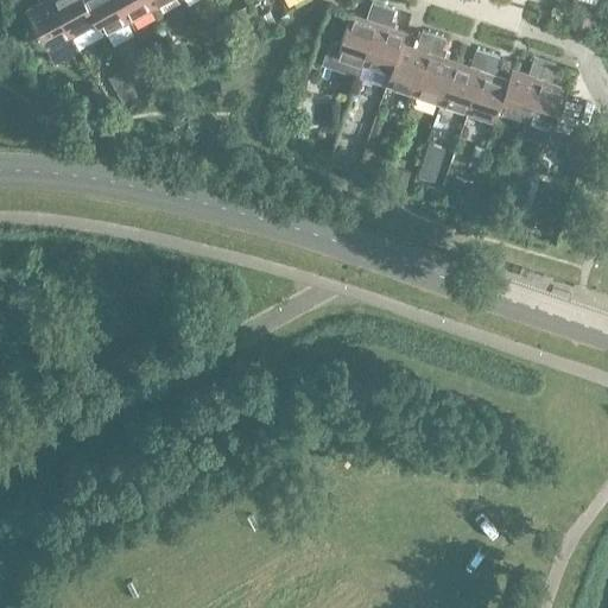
[(78,49),(73,36),(52,0),(39,0),(40,1),(25,10),(54,62),(78,49)]
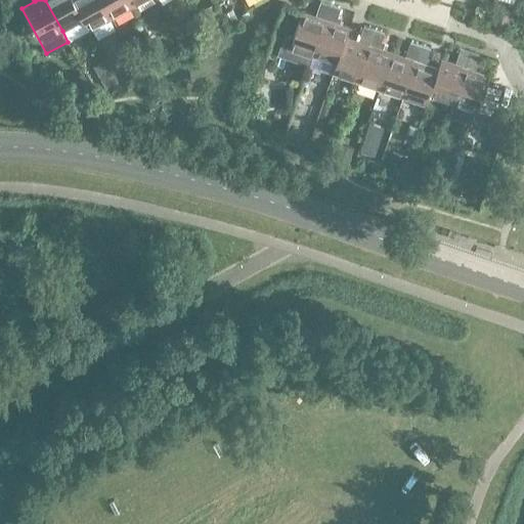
[(45,0),(62,31),(84,19),(73,0),(45,0)]
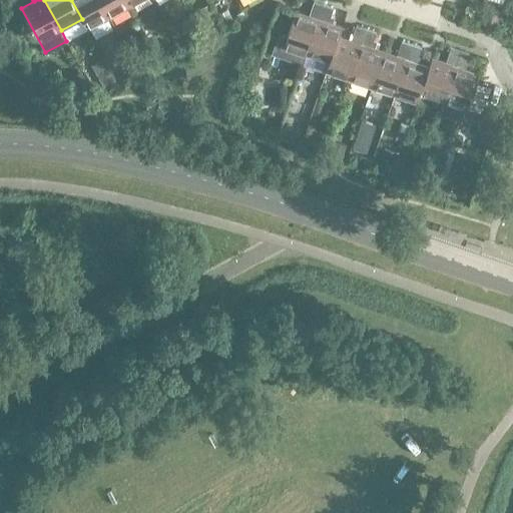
[(71,0),(82,19),(87,29),(109,17),(99,0),(71,0)]
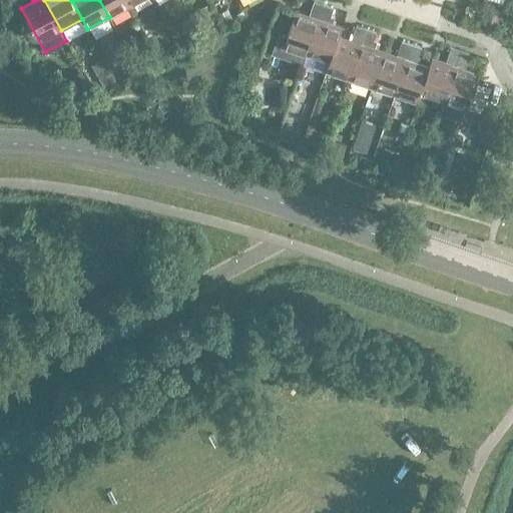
[(130,6),(126,0),(99,0),(109,17),(130,6)]
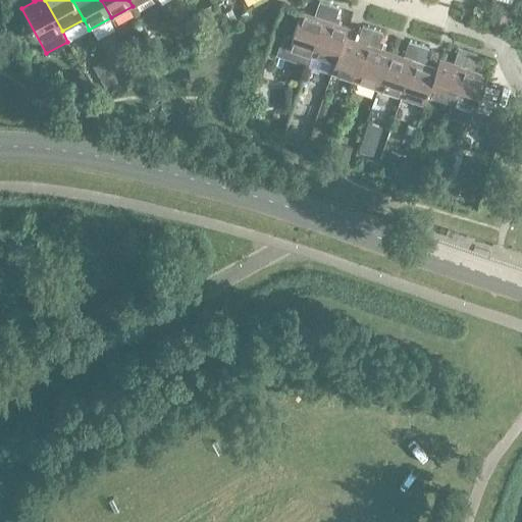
[(328,4),(319,1),(314,15),(301,11),(291,41),(281,38),(276,54),(308,65),(311,56),(328,4)]
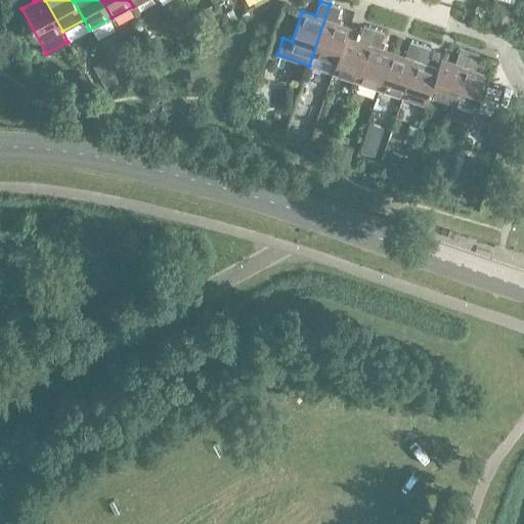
[(341,8),(330,4),(312,56),(336,63),(336,64),(346,36),(346,37),(349,28),(336,23),(341,8)]
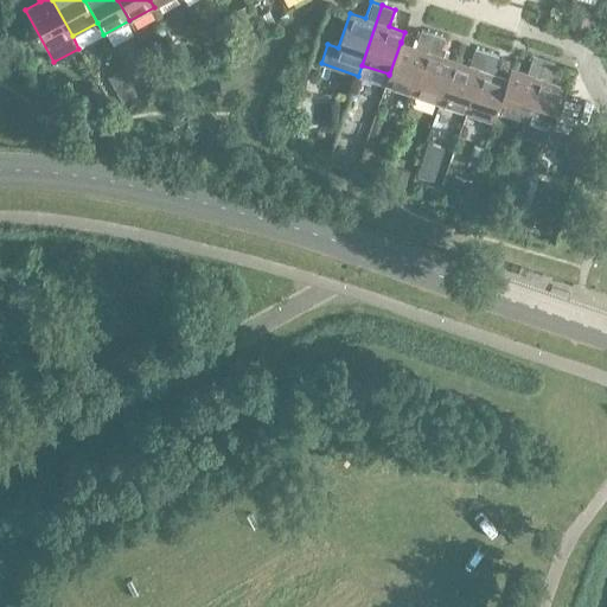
[(275,20),(269,10),(259,16),(263,26),(275,20)]
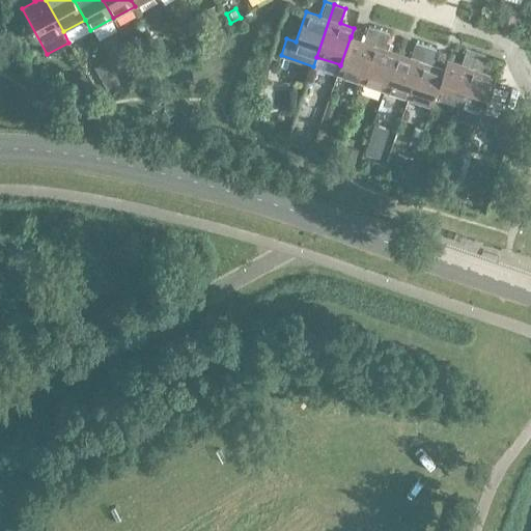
[(509,34),(511,26),(504,23),(501,32),(509,34)]
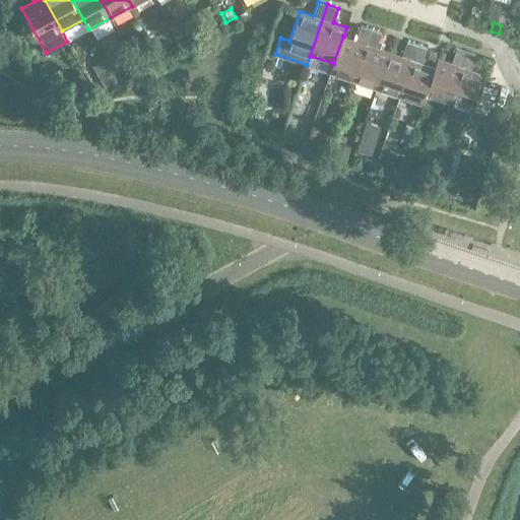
[(371,29),(361,26),(355,41),(343,37),(343,36),(333,64),(333,63),(330,72),(353,80),(371,29)]
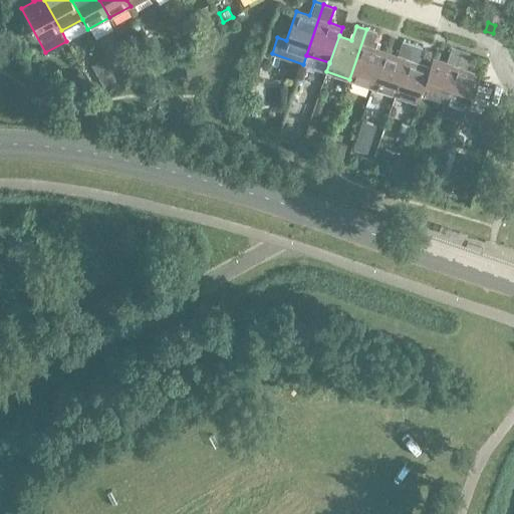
[(376,32),(366,29),(349,79),(372,87),(384,51),(375,48),(377,42),(373,41),(376,32)]
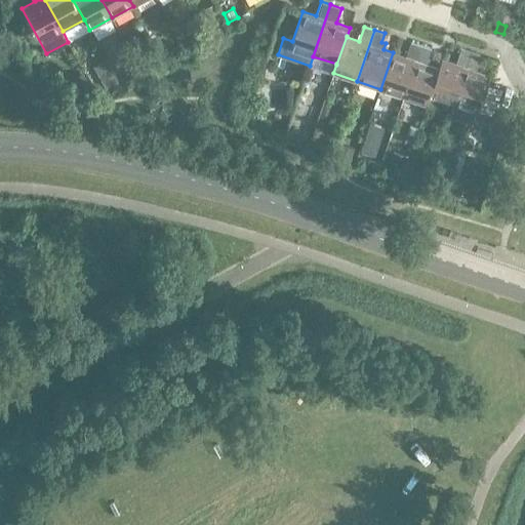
[(421,46),(411,42),(406,56),(393,52),(380,89),(403,97),(416,61),(418,54),(421,46)]
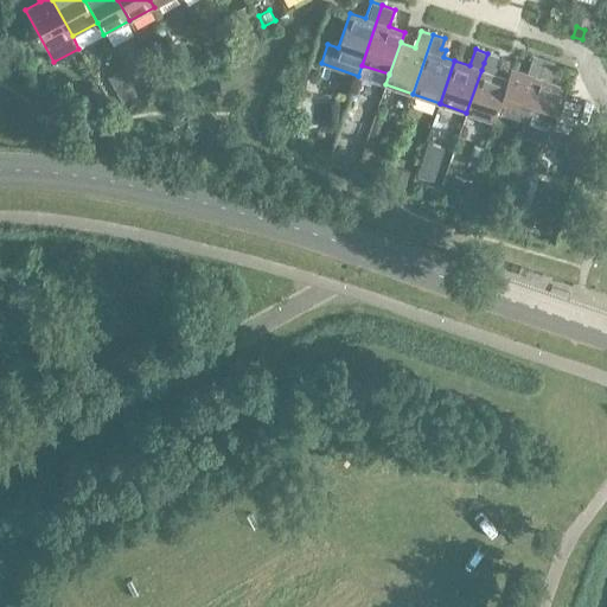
[(210,50),(199,56),(202,61),(212,55),(210,50)]
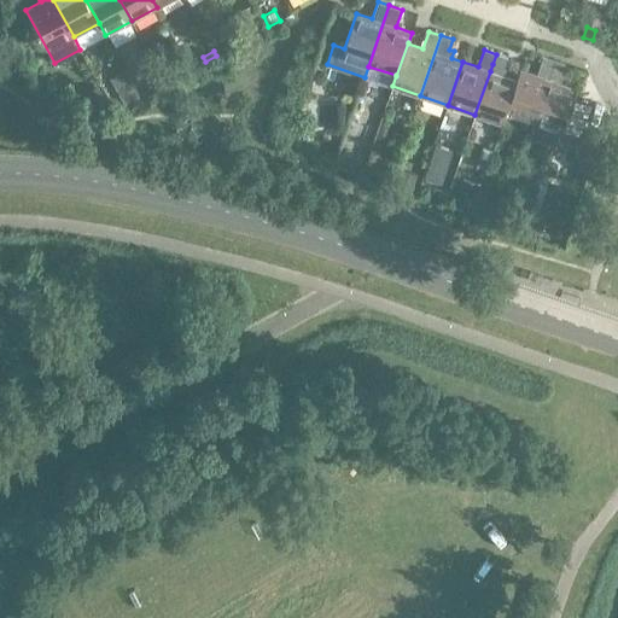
[(554,62),(542,58),(538,68),(551,71),(554,62)]
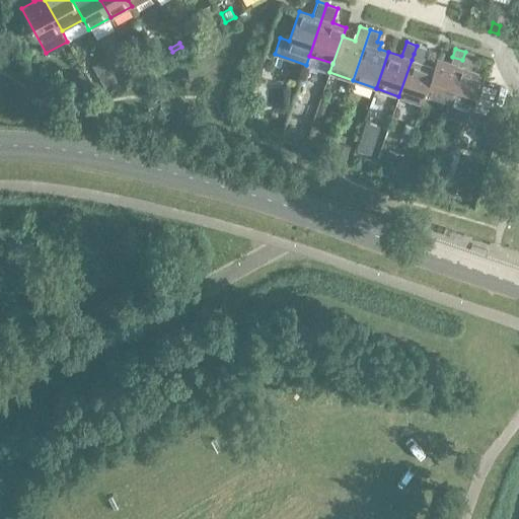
[(475,55),(465,52),(462,60),(472,64),(475,55)]
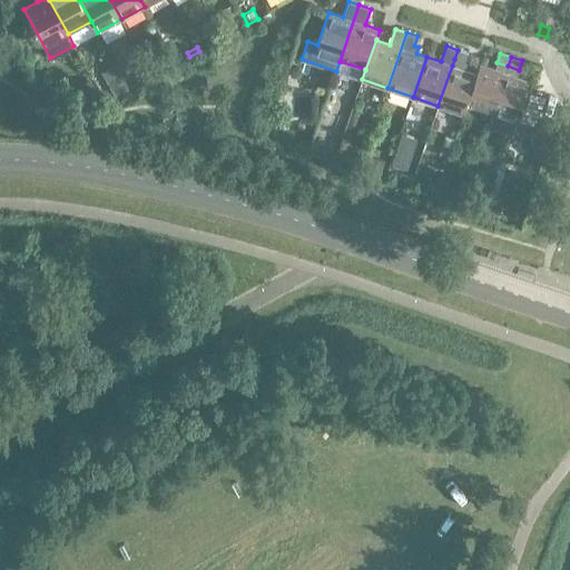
[(480,64),(477,74),(467,105),(468,105),(492,112),(505,72),(480,64)]
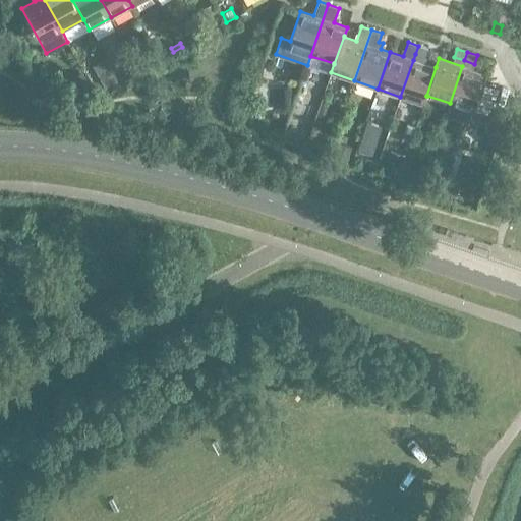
[(436,67),(413,60),(400,97),(423,105),(427,96),(426,96),(436,67)]
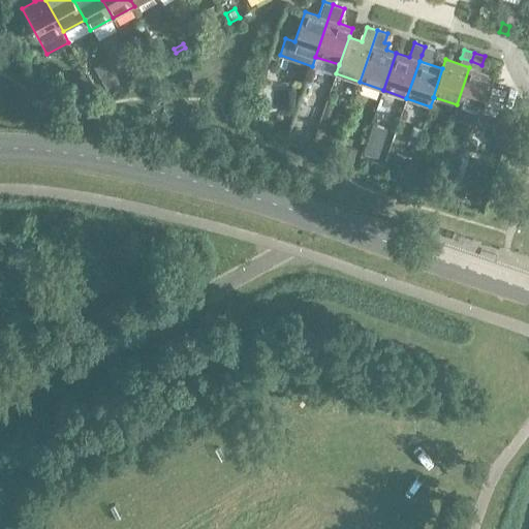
[(493,75),(469,67),(457,104),(453,117),(476,124),(493,75)]
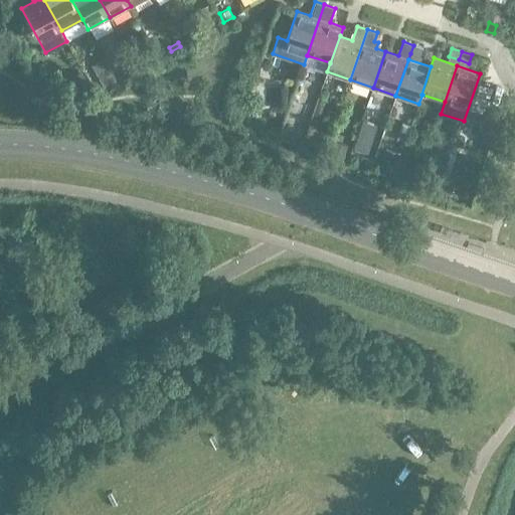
[(492,137),(501,112),(488,108),(480,133),(492,137)]
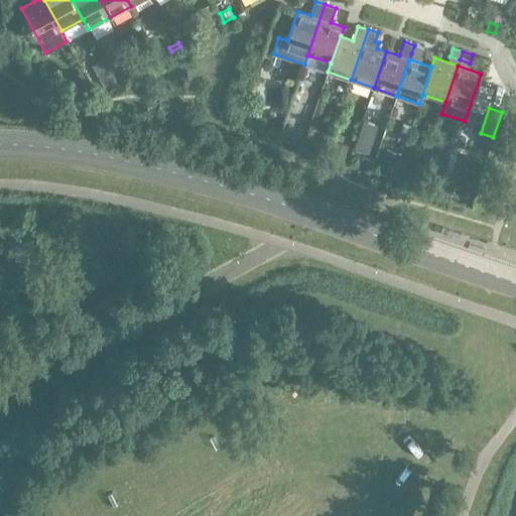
[(314,123),(308,140),(320,145),(327,127),(314,123)]
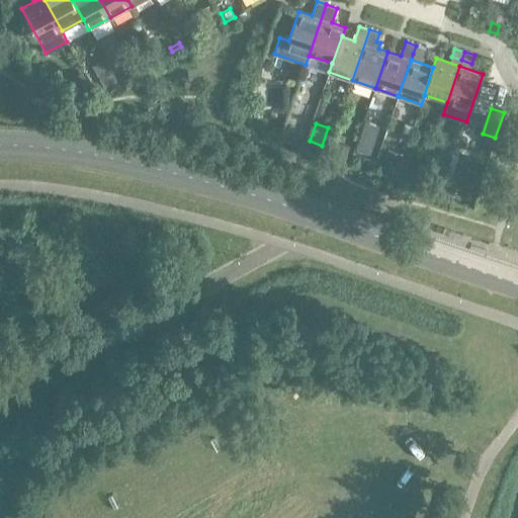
[(371,157),(376,143),(360,138),(355,152),(371,157)]
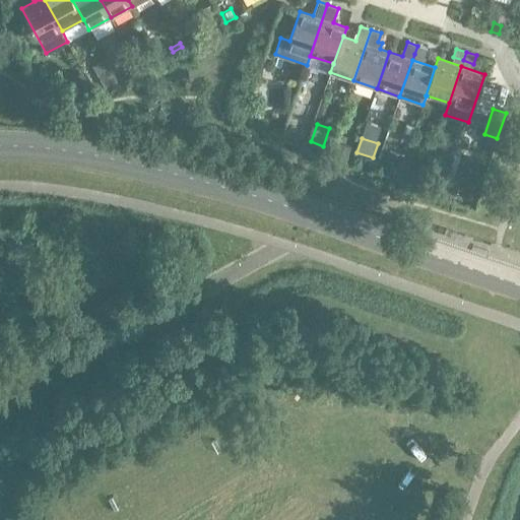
[(404,154),(389,149),(381,173),(397,178),(404,154)]
